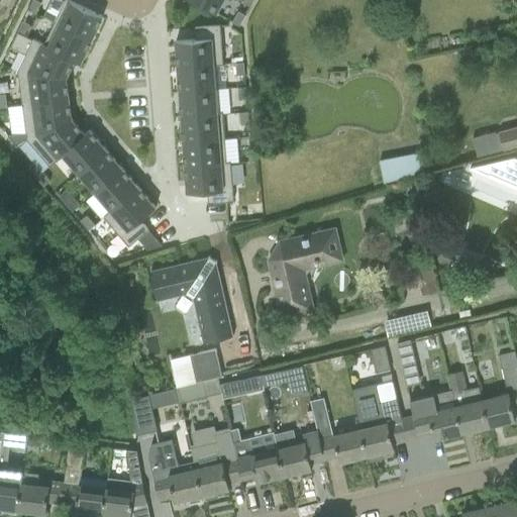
[(35,13),(40,3),(34,0),(32,0),(27,10),(35,13)]
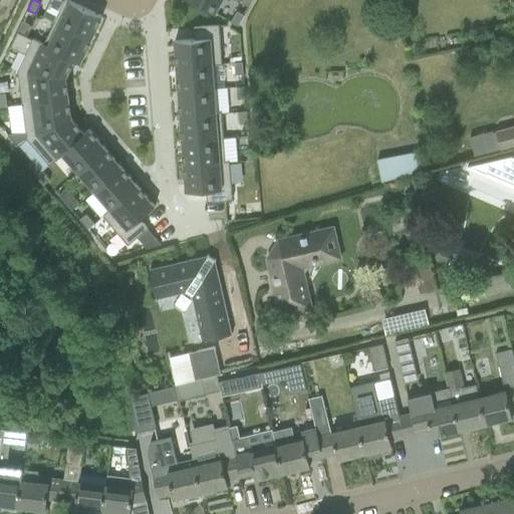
[(66,0),(64,0),(53,22),(90,40),(101,17),(66,0)]
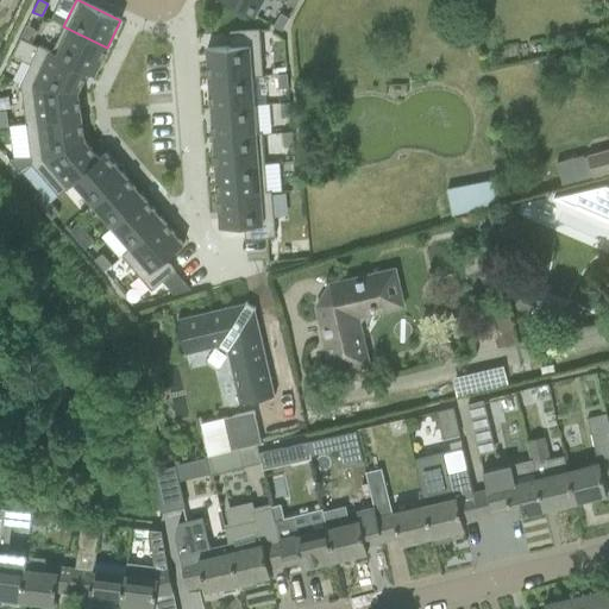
[(225,0),(255,16),(263,0),(225,0)]
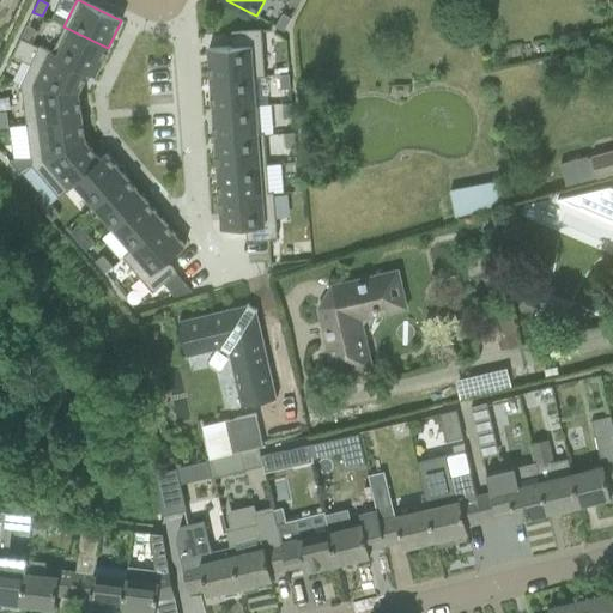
[(284,31),(290,19),(281,14),(275,26),(284,31)]
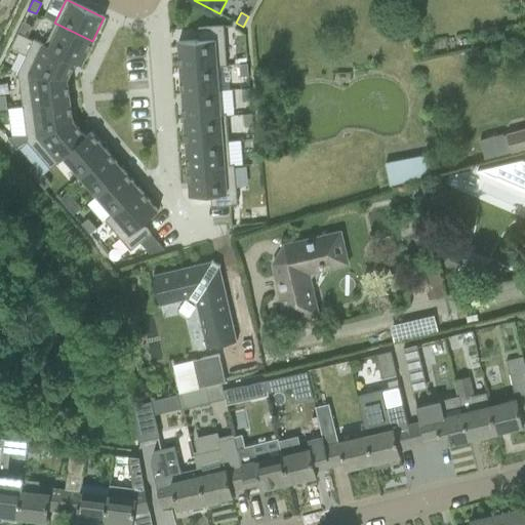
[(23,22),(17,33),(25,36),(30,26),(23,22)]
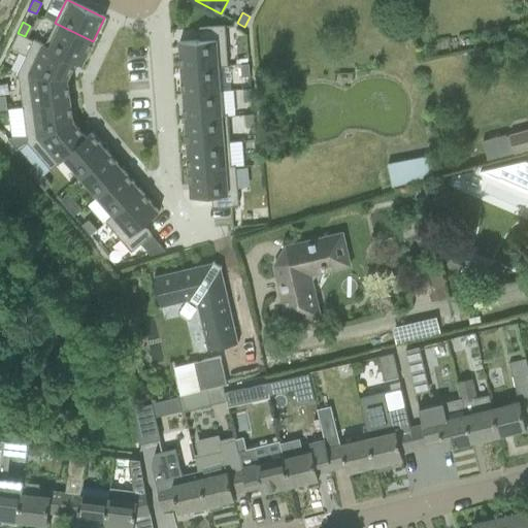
[(44,45),(44,46),(76,62),(75,62),(81,65),(93,41),(55,23),(44,45)]
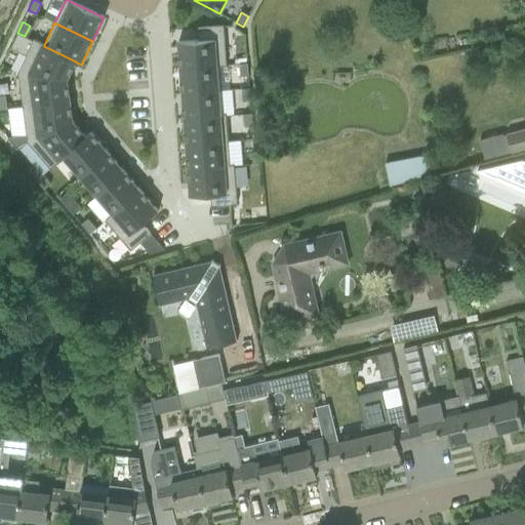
[(199,41),(178,42),(180,69),(217,66),(217,67),(227,66),(224,27),(198,29),(199,41)]
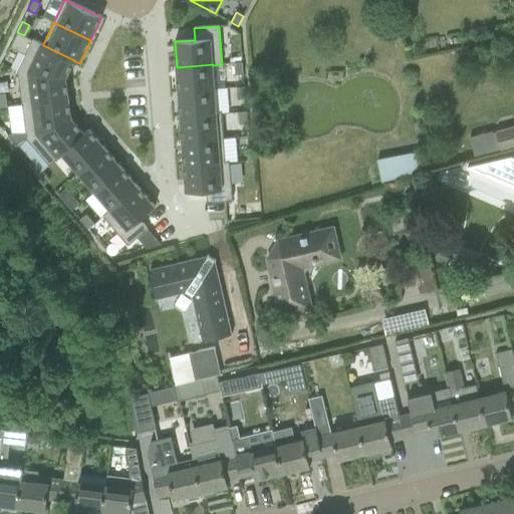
[(17,32),(10,47),(21,52),(23,46),(28,48),(17,71),(65,78),(73,60),(74,60),(43,45),(43,44),(32,39),(17,32)]
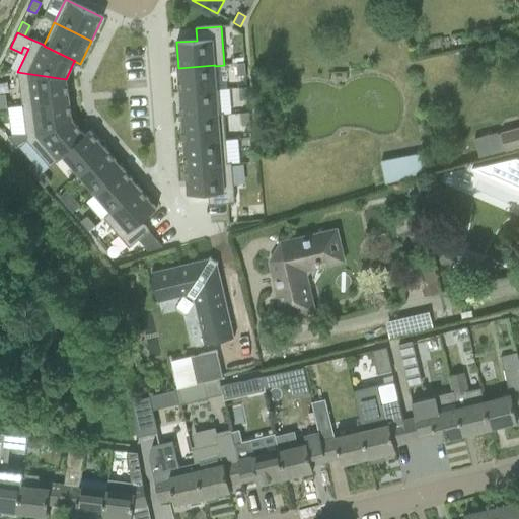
[(13,59),(6,56),(1,67),(8,70),(13,59)]
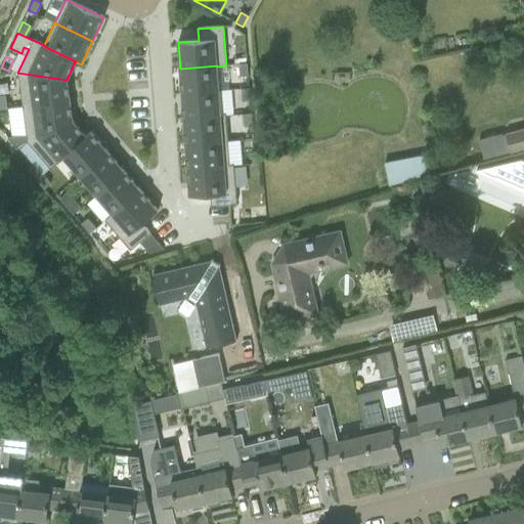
[(248,76),(247,63),(238,63),(239,76),(248,76)]
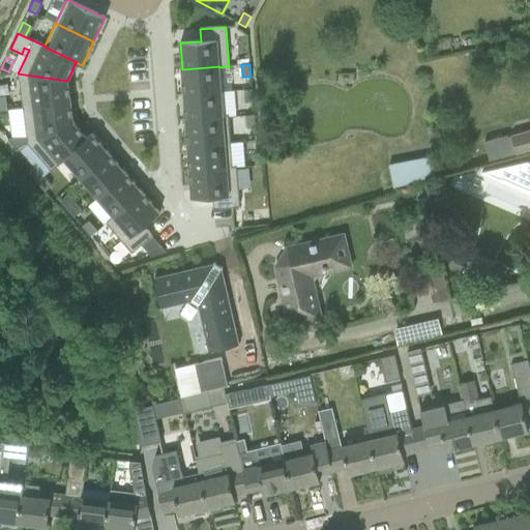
[(219,67),(219,66),(182,69),(183,94),(221,92),(219,67)]
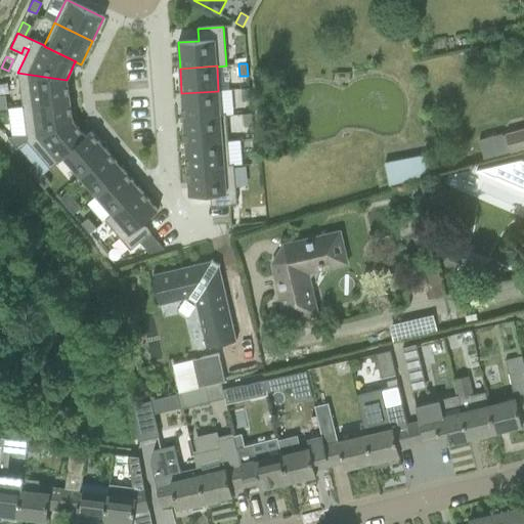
[(0,80),(3,82),(8,71),(1,68),(0,69),(0,80)]
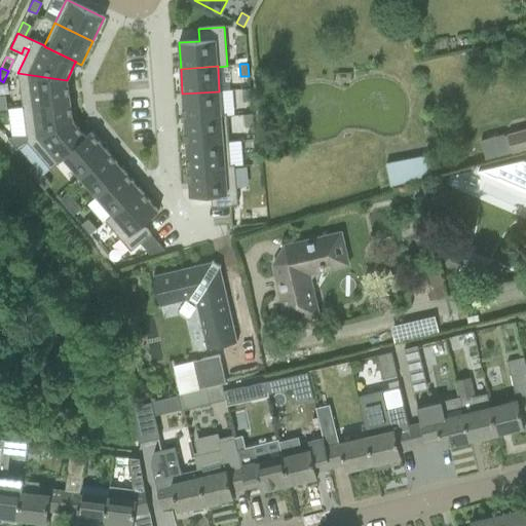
[(70,101),(67,80),(17,73),(23,107),(70,101)]
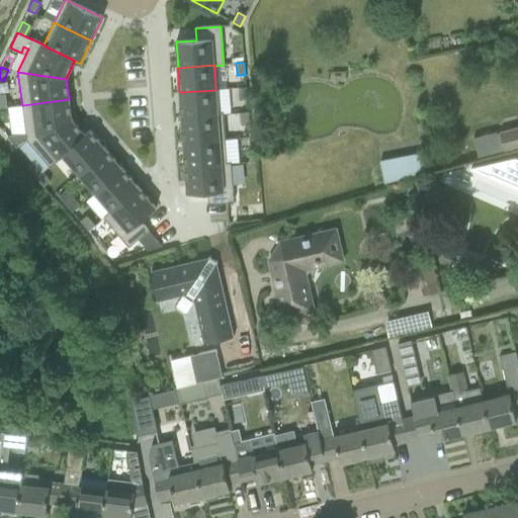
[(246,88),(238,88),(239,100),(247,100),(246,88)]
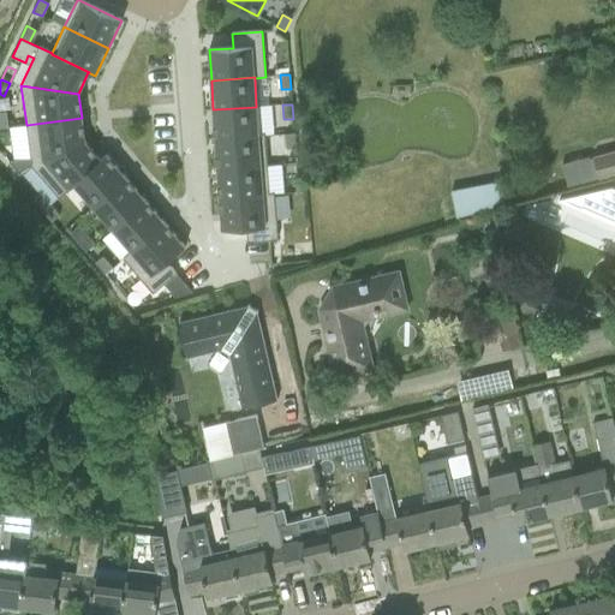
[(258,136),(256,107),(213,109),(215,139),(258,136)]
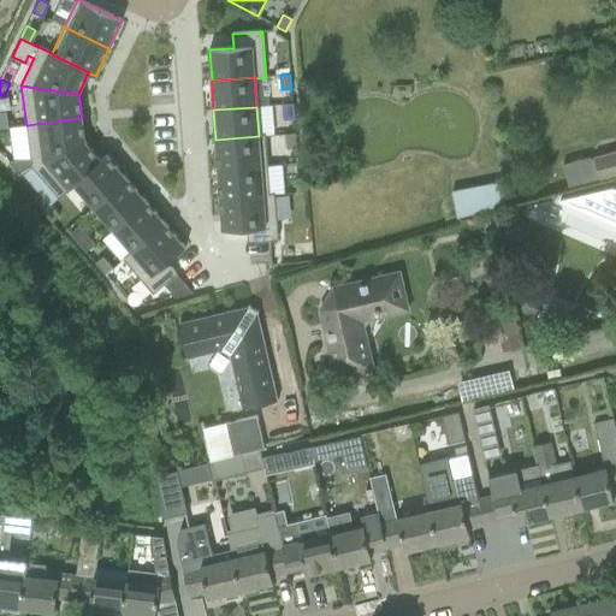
[(84,142),(82,118),(27,125),(31,166),(84,142)]
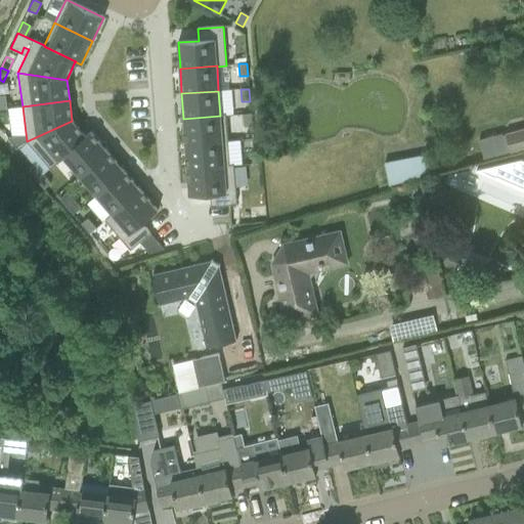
[(252,126),(251,114),(243,115),(244,127),(252,126)]
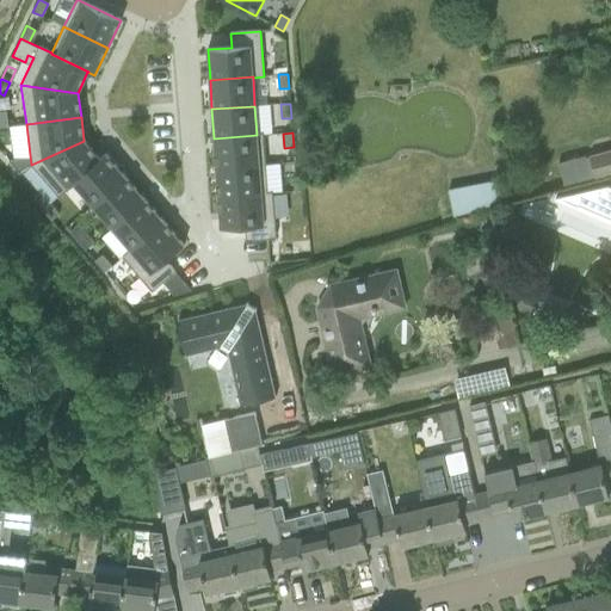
[(257,136),(214,139),(216,168),(265,165),(263,134),(257,135),(257,136)]
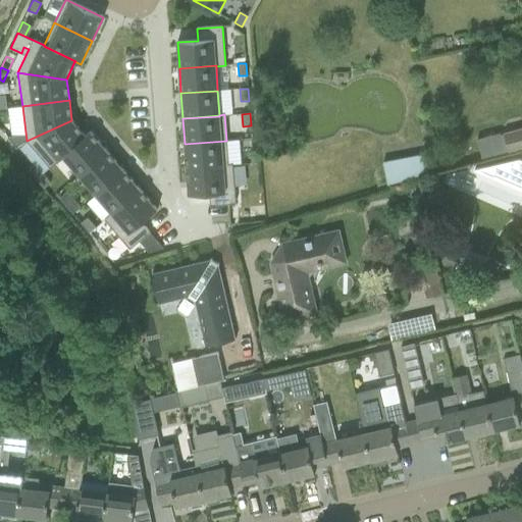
[(62,156),(86,137),(85,136),(71,120),(27,141),(31,146),(50,168),(63,157),(62,156)]
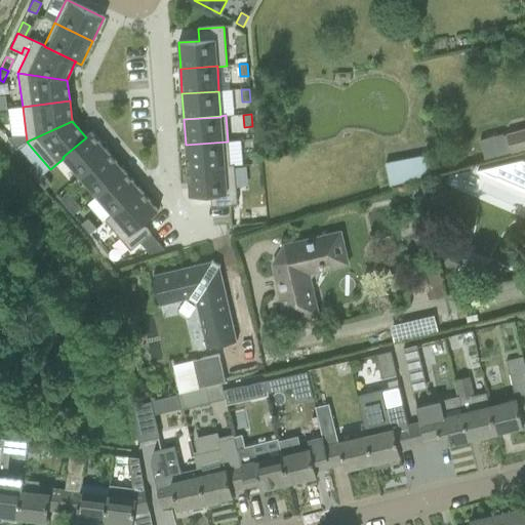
[(502,134),(480,140),(485,160),(512,154),(524,150),(524,128),(507,133),(507,135),(502,136),(502,134)]
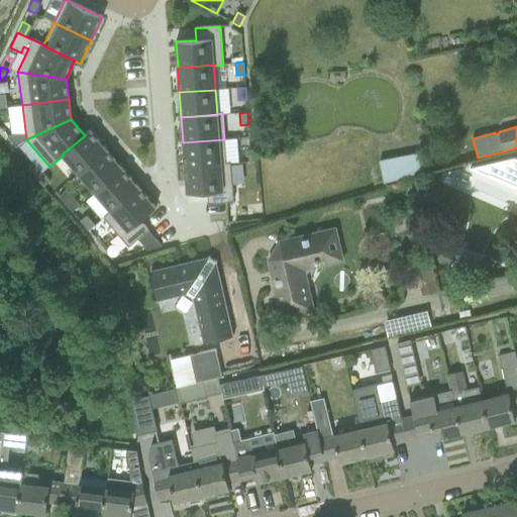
[(106,150),(89,130),(84,134),(85,135),(62,154),(63,156),(78,174),(106,150)]
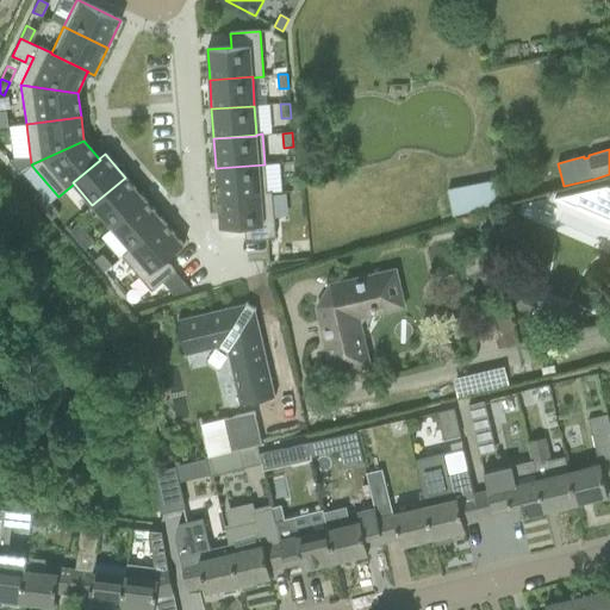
[(19,173),(26,167),(17,156),(10,162),(19,173)]
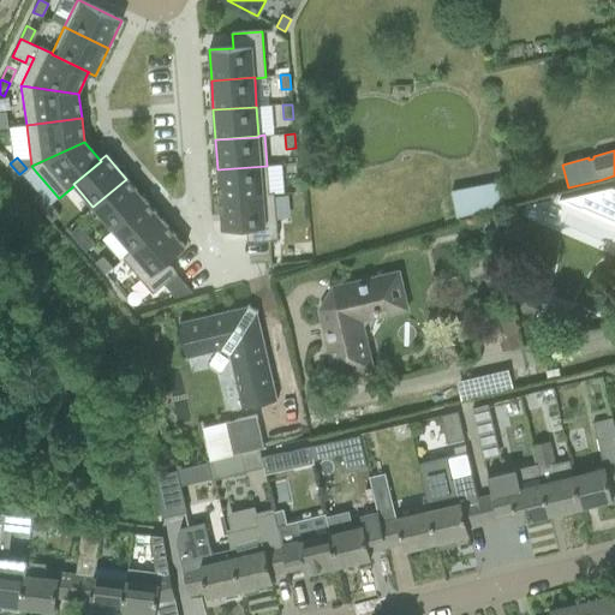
[(267,166),(218,169),(220,199),(269,196),(269,195),(267,166)]
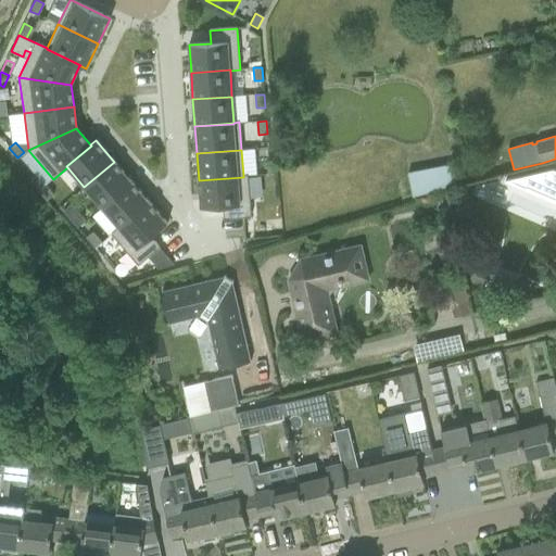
[(275,161),(266,162),(267,175),(276,174),(275,161)]
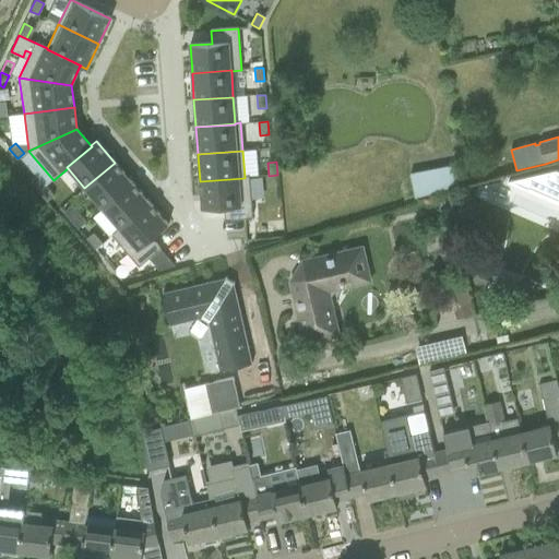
[(103,209),(132,182),(115,163),(84,188),(103,209)]
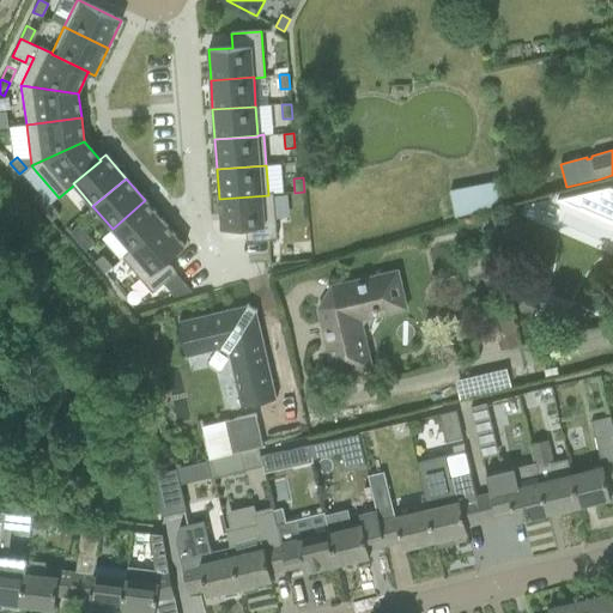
[(498,181),(448,190),(454,218),(503,207),(498,181)]
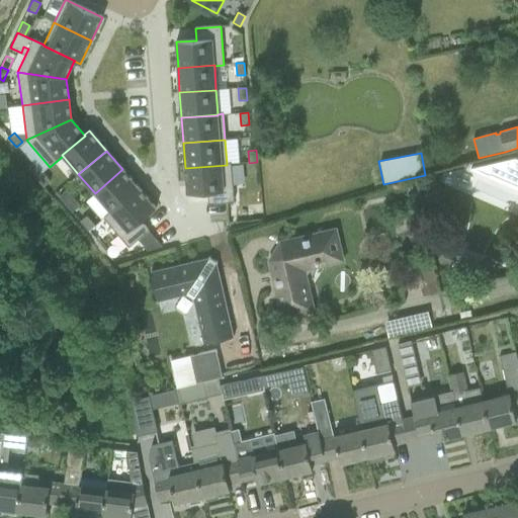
[(517,160),(515,159),(470,169),(492,178),(491,175),(515,185),(514,187),(517,188),(517,160)]
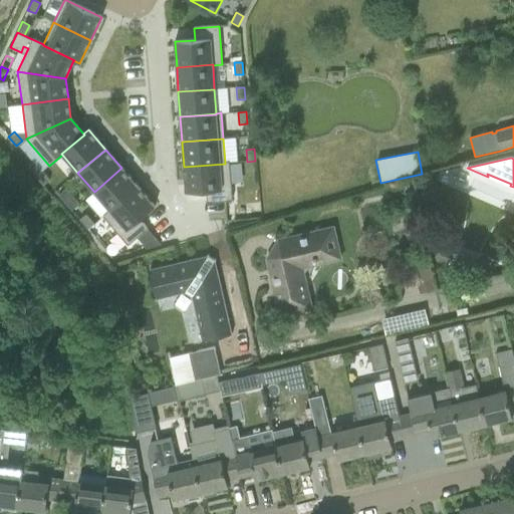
[(33,162),(27,167),(35,177),(41,171),(33,162)]
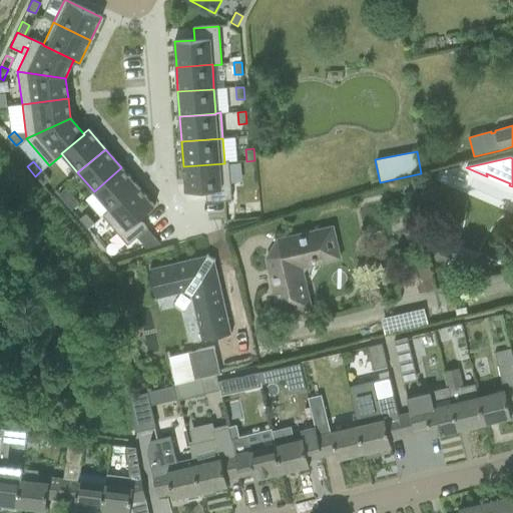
[(224,163),(183,166),(185,192),(205,190),(206,202),(224,201),(231,200),(228,161),(224,162),(224,163)]
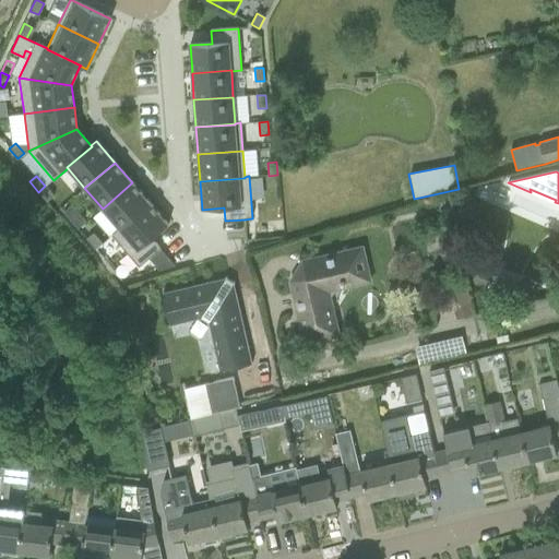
[(120,229),(150,203),(132,182),(103,209),(119,228),(120,229)]
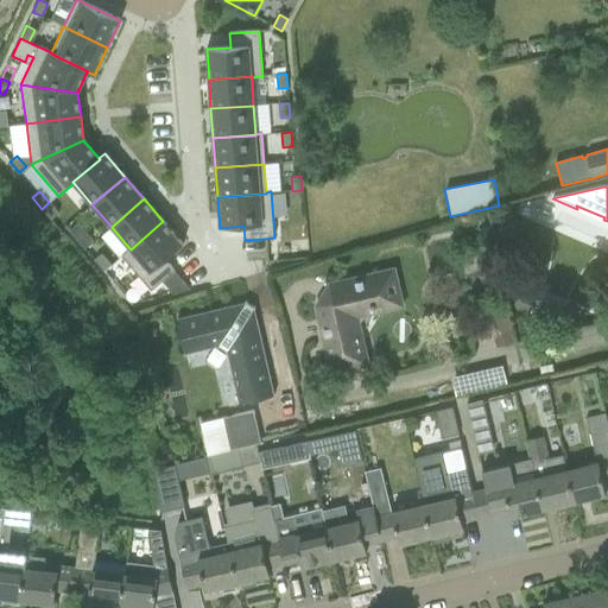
[(49,202),(42,209),(51,219),(58,213),(49,202)]
